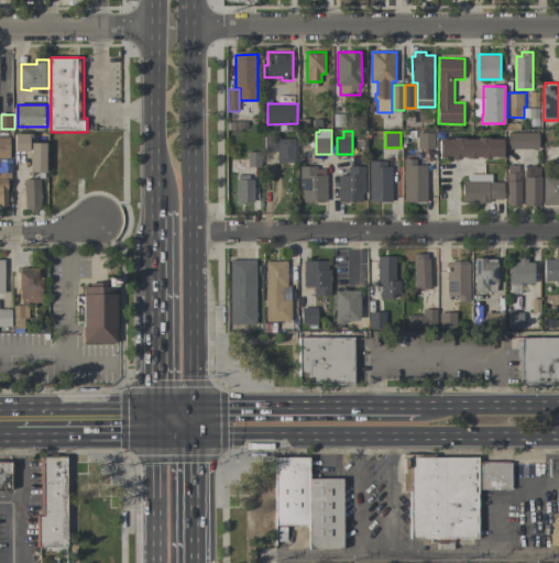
[(437,148),(419,148),(419,132),(437,132),(437,148)]
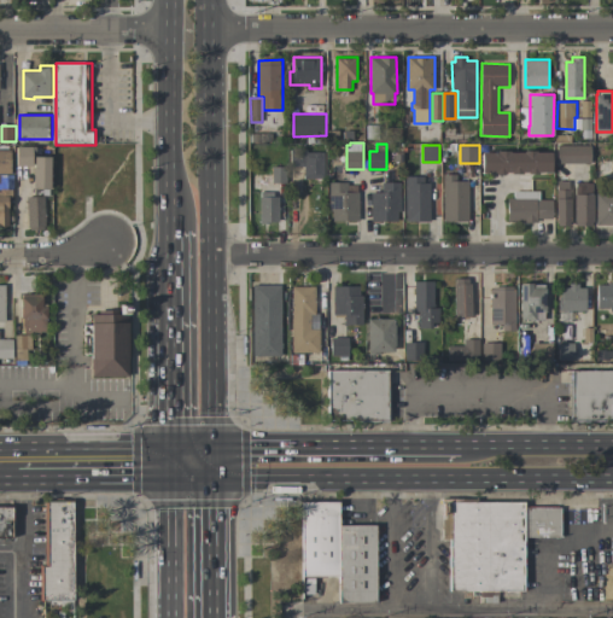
[(593,145),(593,163),(559,163),(559,145),(593,145)]
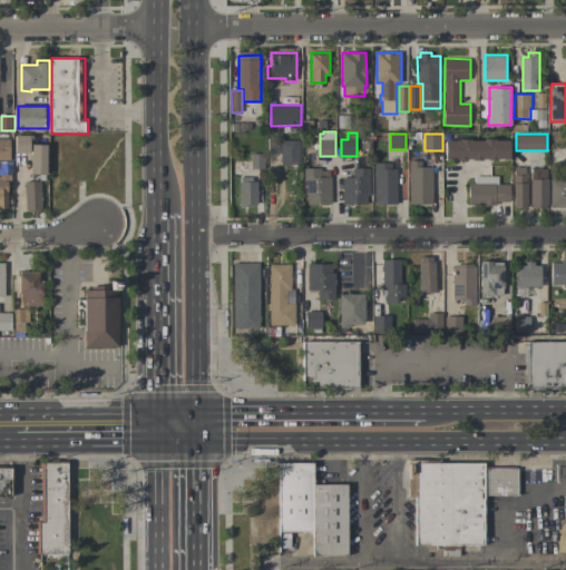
[(33,154),(19,154),(19,136),(33,136),(33,154)]
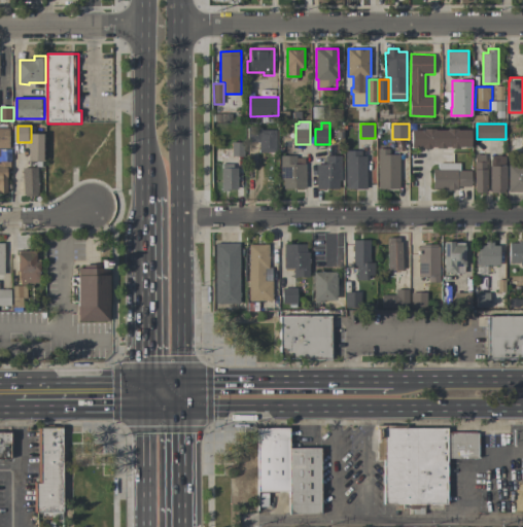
[(277,130),(277,151),(260,151),(260,141),(248,141),(248,127),(263,127),(263,130),(277,130)]
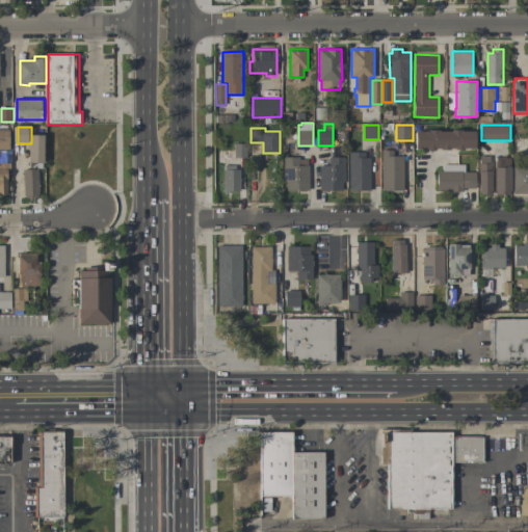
[(12,150),(0,150),(0,129),(12,129),(12,150)]
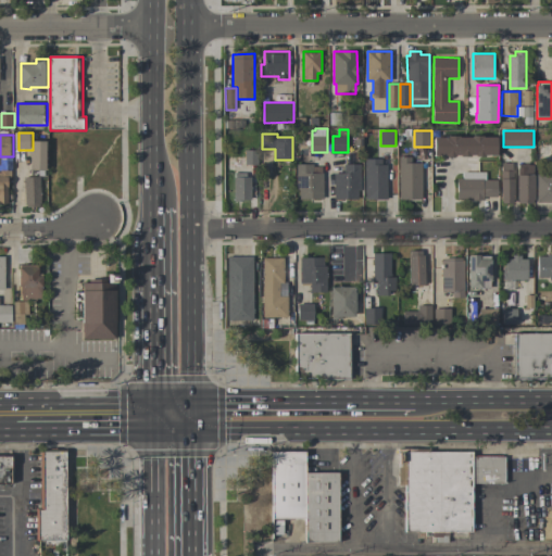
[(435,137),(447,137),(447,135),(460,135),(460,137),(473,137),(473,135),(484,135),(484,137),(498,137),(498,154),(485,154),(485,156),(476,156),(476,154),(471,154),(471,156),(461,156),(461,154),(455,154),(455,156),(447,156),(447,154),(435,154),(435,137)]
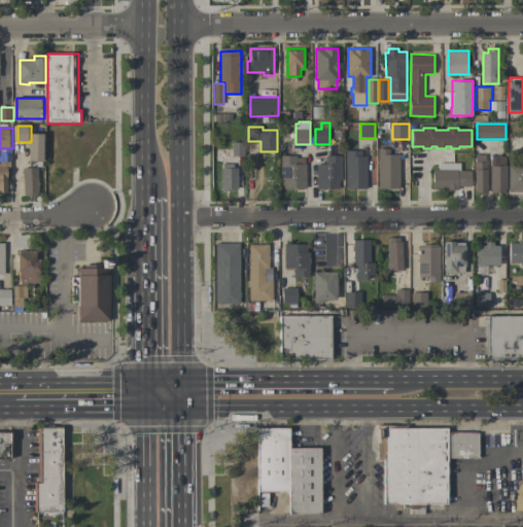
[(47,135),(46,162),(31,161),(32,134),(47,135)]
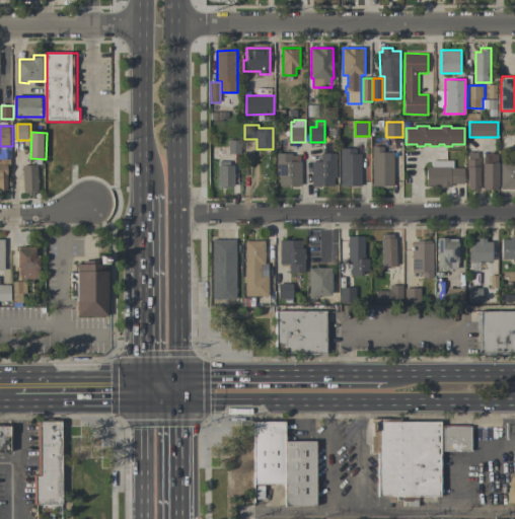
[(230,153),(230,140),(242,140),(242,153),(230,153)]
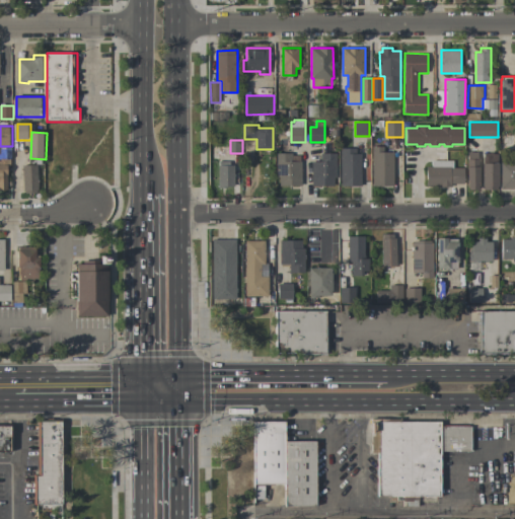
[(373,186),(374,146),(385,146),(385,151),(395,151),(394,186),(373,186)]
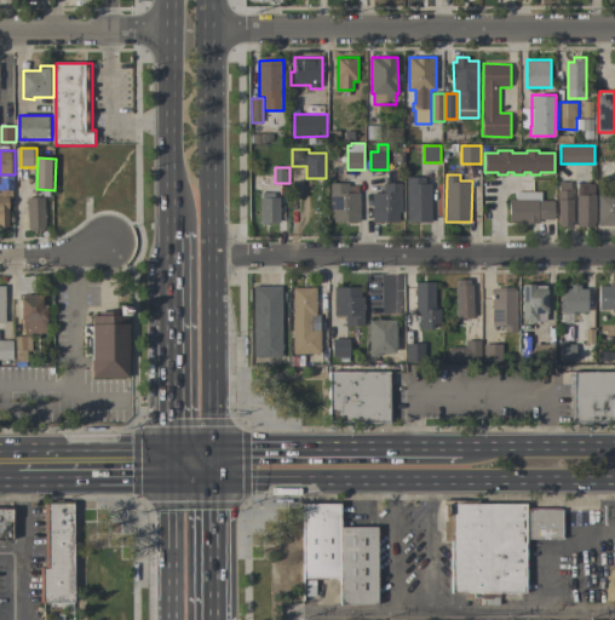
[(427,177),(427,183),(434,183),(432,222),(408,222),(409,177),(427,177)]
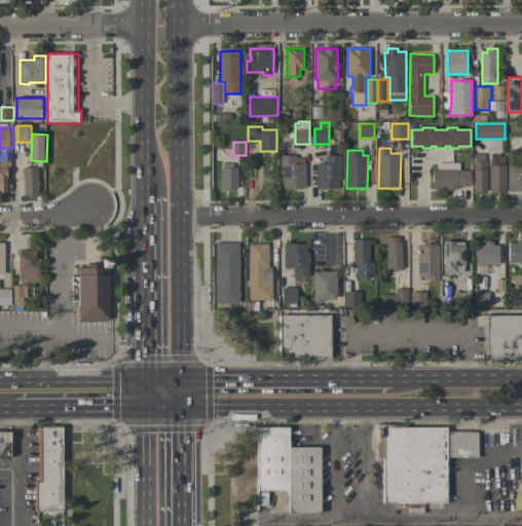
[(486,153),(487,188),(486,188),(486,192),(476,192),(476,188),(475,188),(475,168),(475,161),(476,161),(476,153),(486,153)]
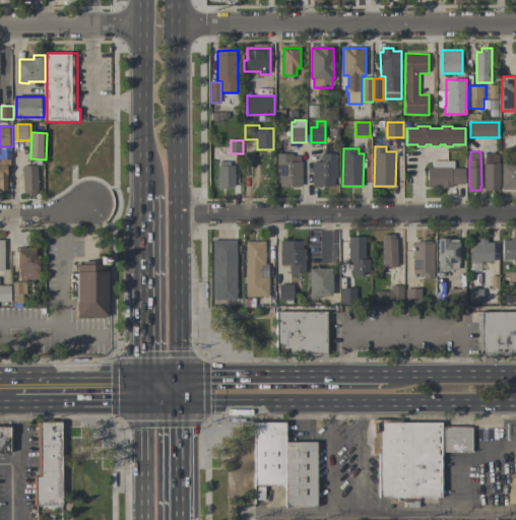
[(486,189),(486,186),(485,186),(485,164),(486,164),(486,153),(493,153),(493,151),(496,151),(496,153),(500,153),(501,187),(500,187),(500,189),(486,189)]
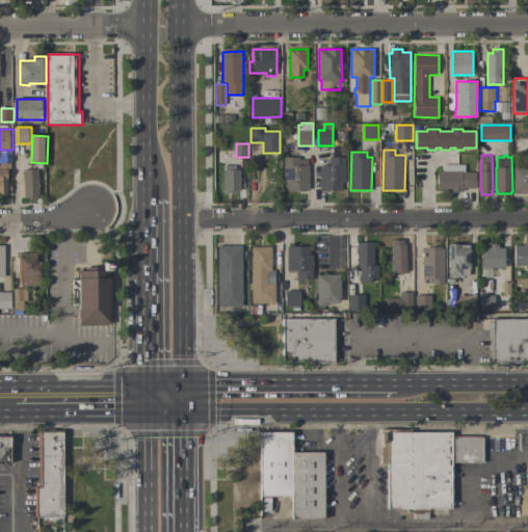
[(287,190),(287,181),(285,181),(285,156),(300,156),(300,159),(311,159),(311,190),(287,190)]
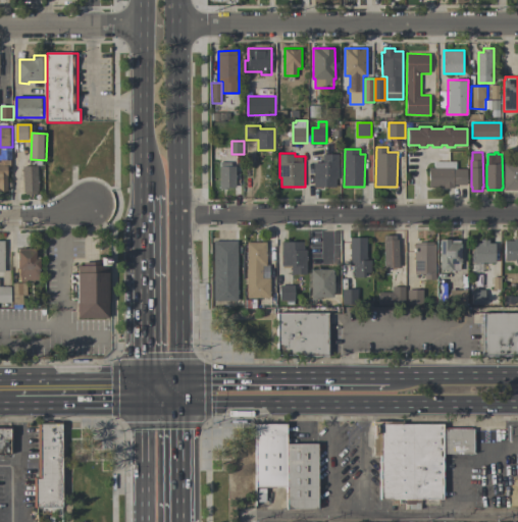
[(340,154),(340,178),(337,178),(338,187),(315,187),(315,162),(324,162),(324,154),(340,154)]
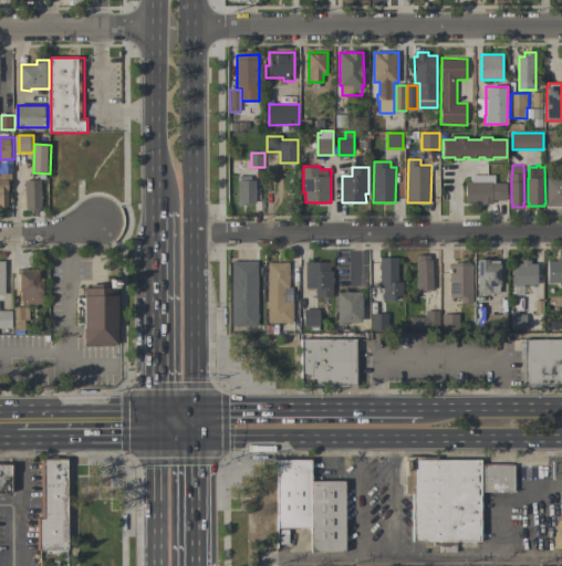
[(0,175),(3,175),(3,173),(14,173),(14,181),(11,181),(11,207),(0,207),(0,175)]
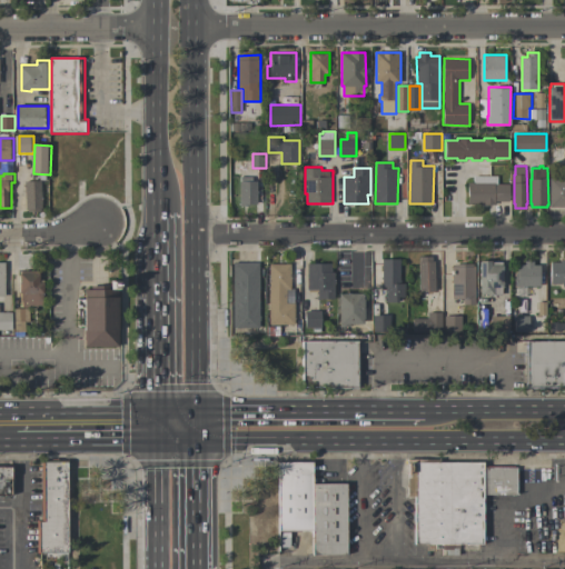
[(240,206),(240,181),(241,181),(241,176),(251,176),(251,181),(258,180),(258,203),(250,203),(250,206),(240,206)]
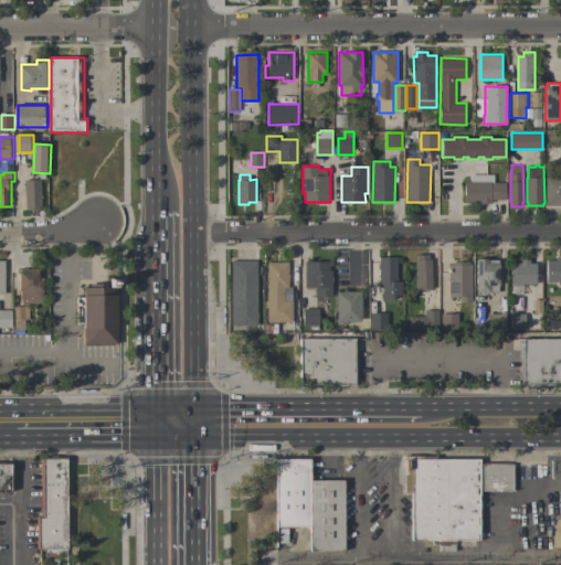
[(496,174),(496,182),(507,182),(507,200),(493,200),(493,203),(480,203),(480,202),(466,202),(466,181),(472,181),(472,174),(496,174)]
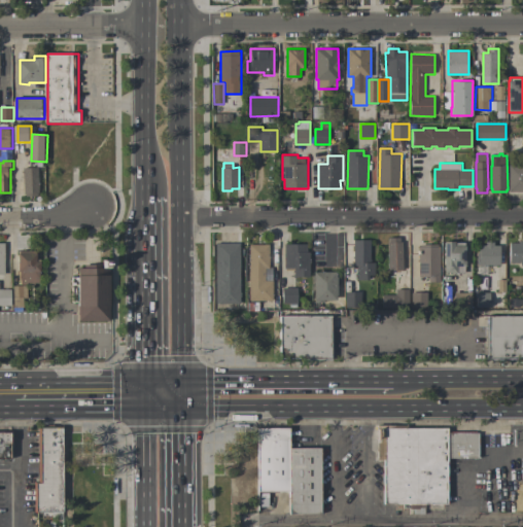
[(522,191),(510,191),(510,165),(522,165),(522,191)]
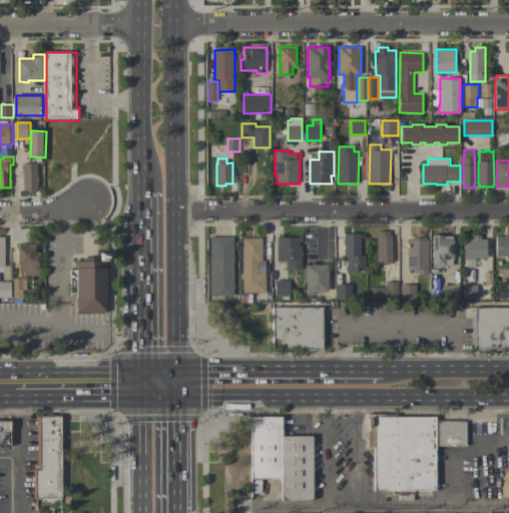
[(25,163),(39,162),(40,190),(26,190),(25,163)]
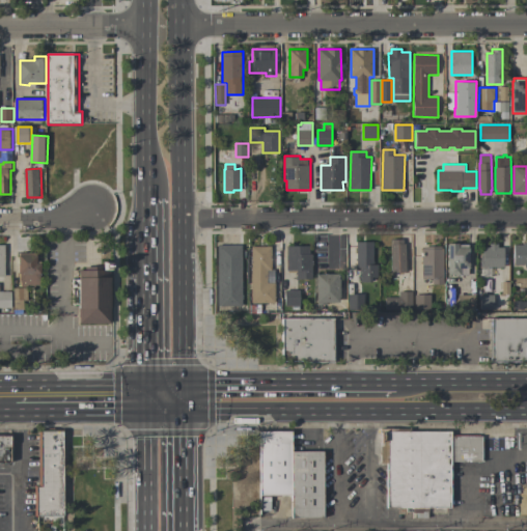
[(407,271),(392,271),(391,244),(392,244),(392,239),(404,239),(404,243),(407,243),(407,271)]
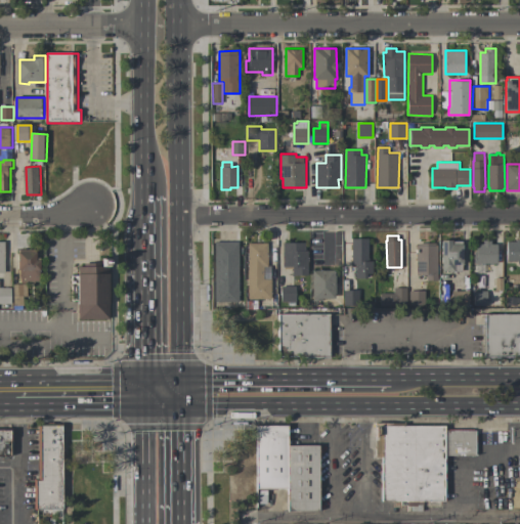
[(370,238),(370,261),(375,261),(375,277),(357,277),(357,264),(353,264),(353,238),(370,238)]
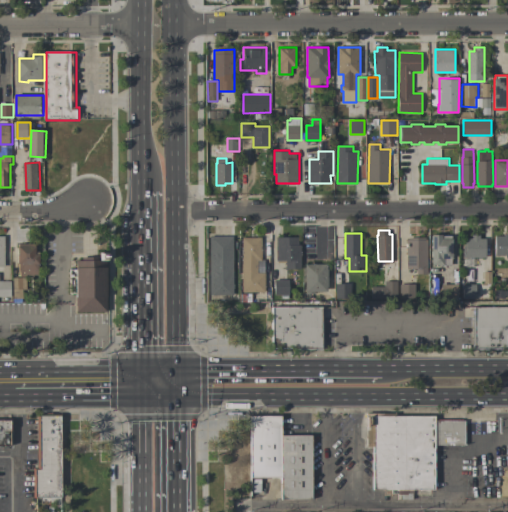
[(452,264),(433,264),(433,257),(432,257),(432,233),(442,233),(442,234),(452,234),(452,237),(453,237),(453,257),(452,257),(452,264)]
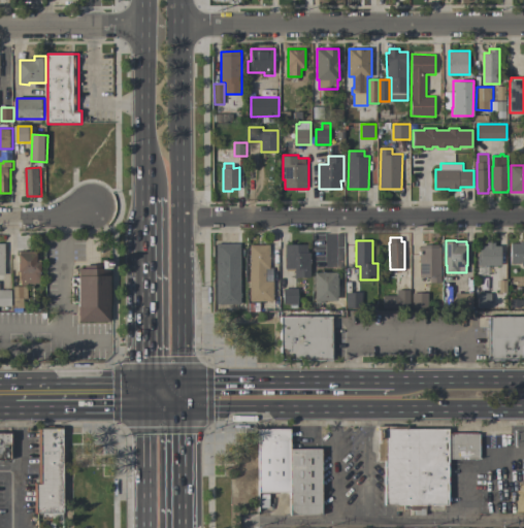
[(502,264),(479,264),(479,252),(481,252),(481,244),(487,244),(487,240),(496,240),(496,244),(502,244),(502,264)]
